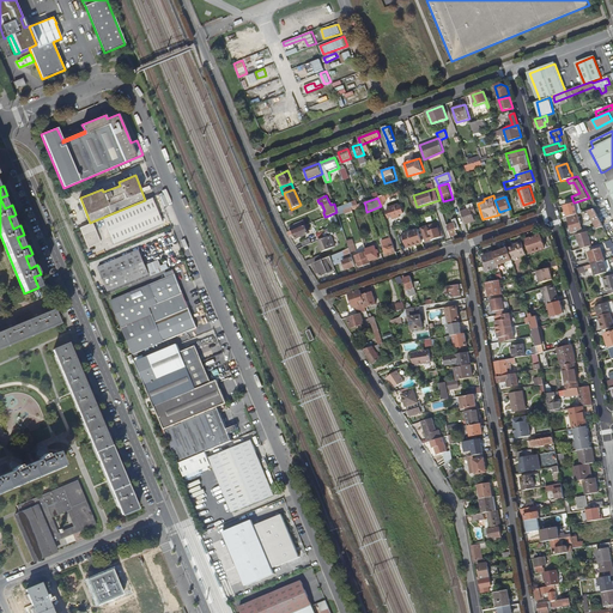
[(153,199),(104,218),(115,243),(164,223),(153,199)]
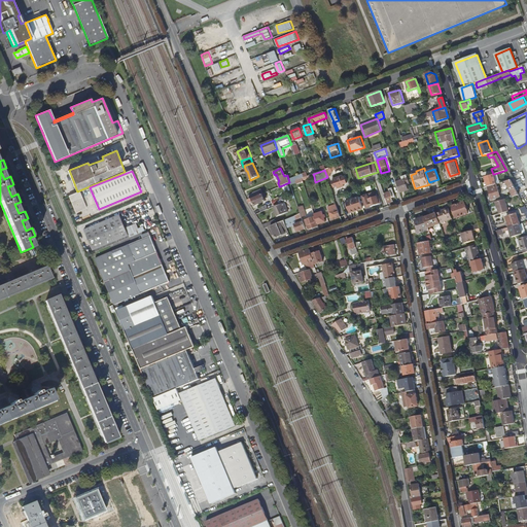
[(303,174),(288,179),(289,182),(293,181),(302,178),(304,177),(303,174)]
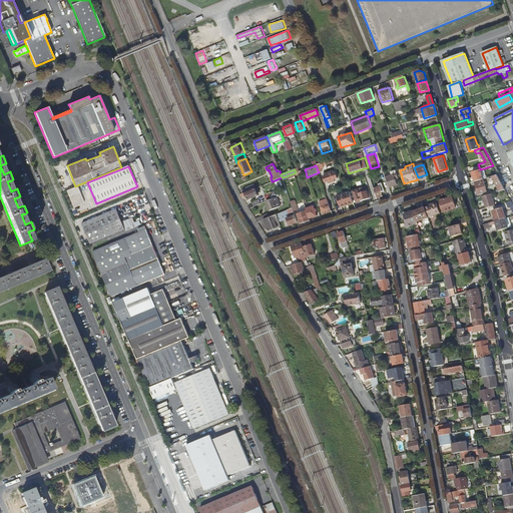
[(473,171),(474,177),(470,178),(471,182),(483,178),(481,169),(480,169),(473,171)]
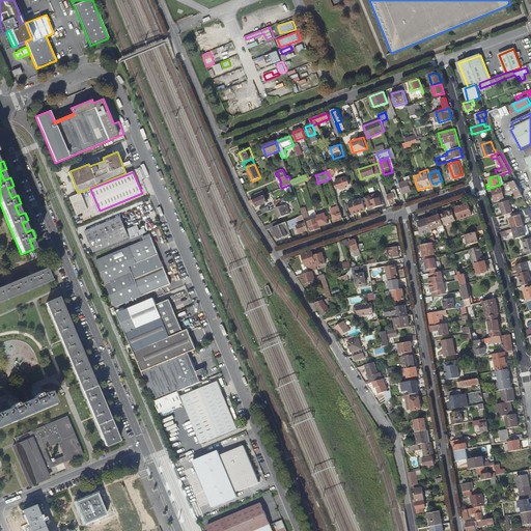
[(399,184),(403,194),(412,191),(409,185),(412,184),(410,176),(404,177),(406,182),(399,184)]
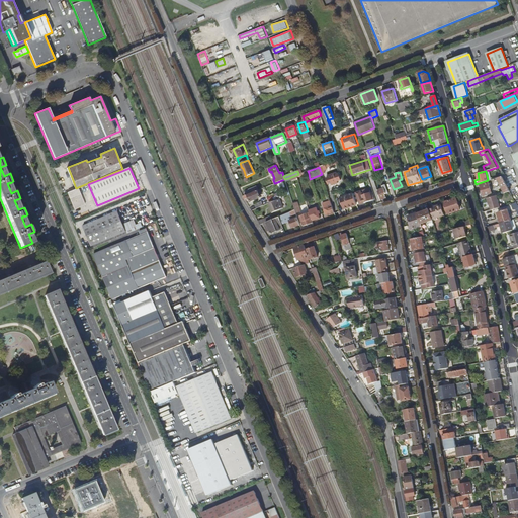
[(326,178),(328,184),(333,183),(334,184),(338,183),(337,181),(341,180),(339,174),(338,174),(337,173),(335,173),(334,173),(330,175),(329,176),(329,177),(326,178)]
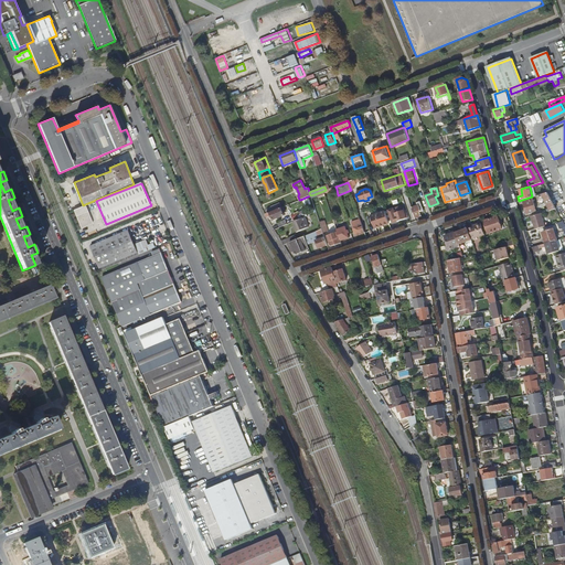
[(542,194),(551,210),(557,209),(548,192),(542,194)]
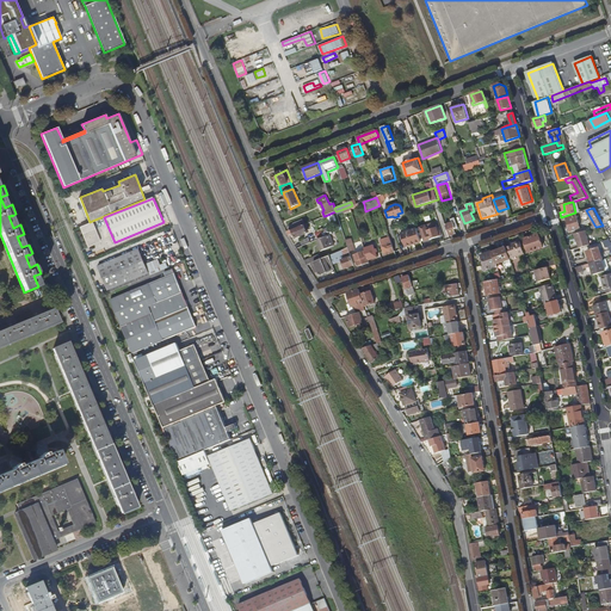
[(567,220),(571,230),(580,228),(578,218),(579,217),(579,216),(576,216),(576,213),(575,213),(561,217),(562,221),(567,220)]
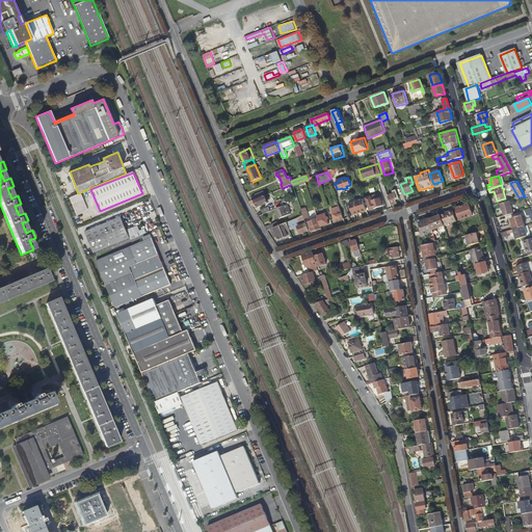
[(389,196),(392,206),(397,204),(395,198),(398,197),(395,190),(393,190),(394,193),(389,195),(389,196)]
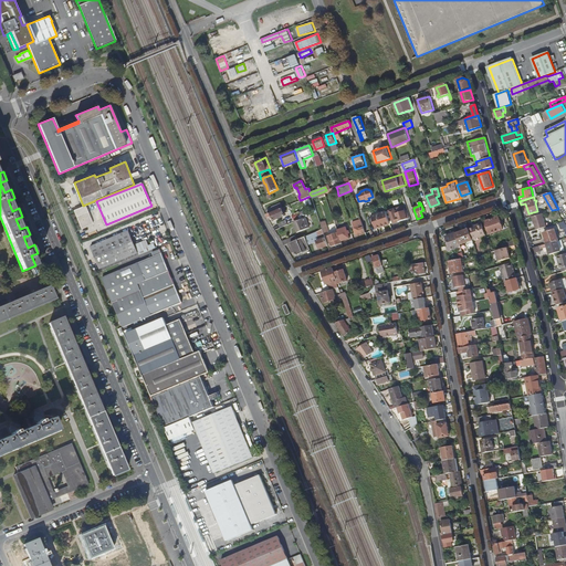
[(269,209),(271,213),(282,208),(283,208),(281,203),(269,209)]
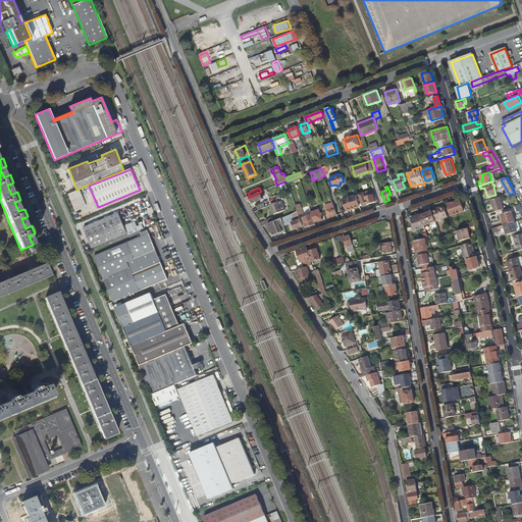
[(68,194),(75,211),(87,206),(79,189),(76,190),(68,194)]
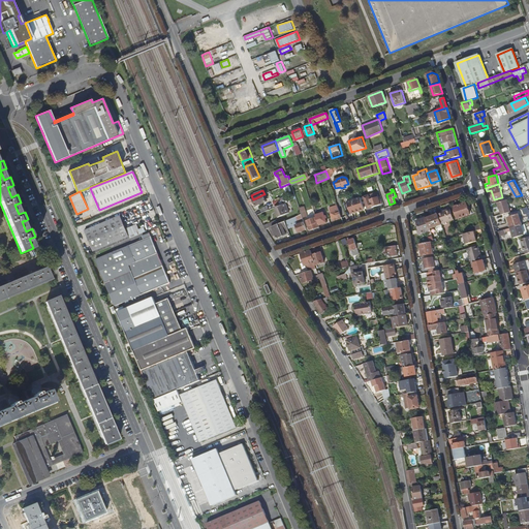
[(249,200),(251,204),(254,203),(256,207),(267,201),(266,198),(263,194),(253,199),(249,200)]
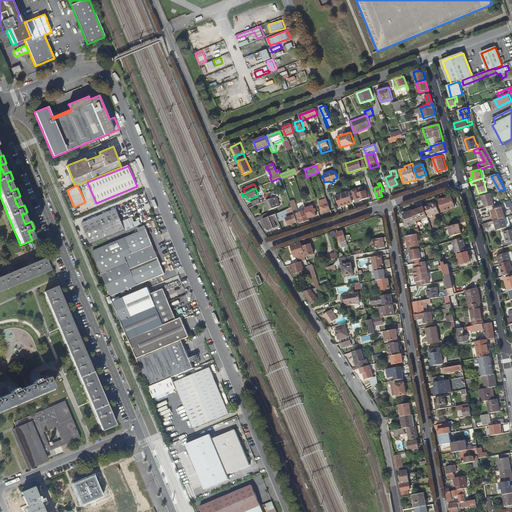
[(352,190),(356,202),(370,197),(367,190),(360,193),(359,191),(358,190),(358,191),(357,189),(352,190)]
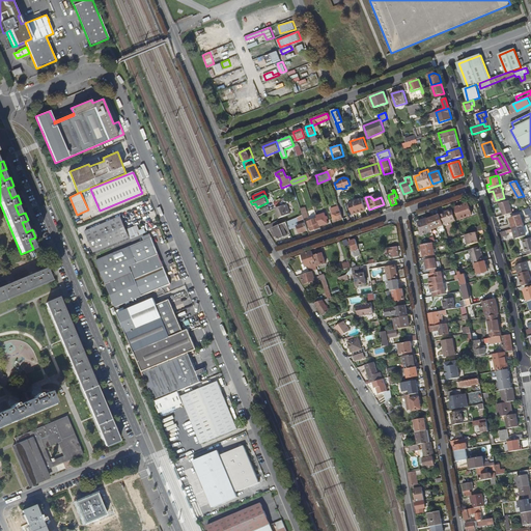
[(348,202),(353,215),(366,210),(362,198),(348,202)]
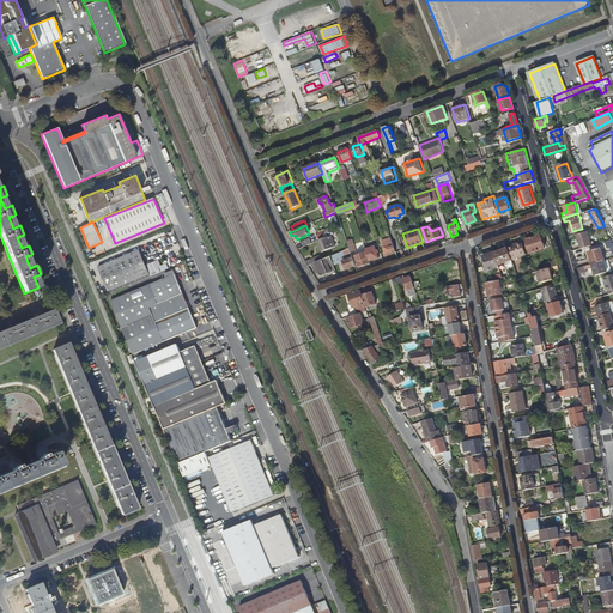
[(577,235),(581,249),(592,246),(588,231),(577,235)]
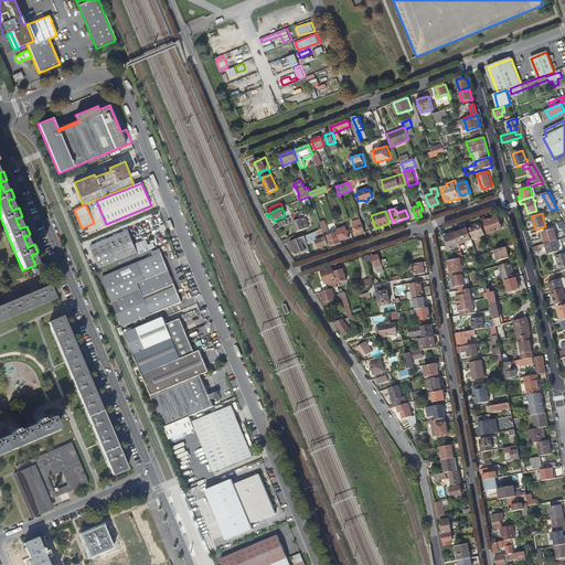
[(486,221),(489,233),(504,228),(502,222),(500,222),(499,216),(486,221)]
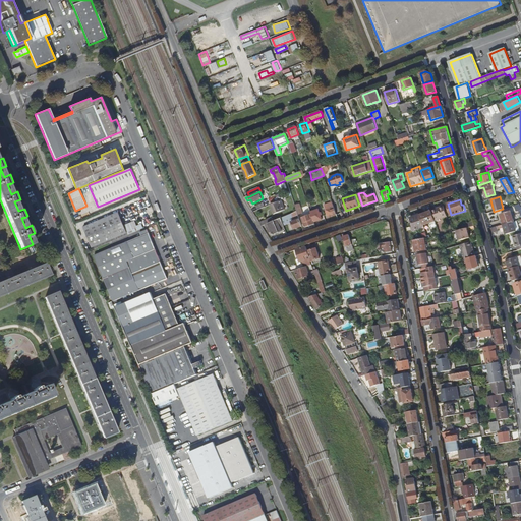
[(271,205),(273,210),(272,210),(274,215),(285,210),(281,200),(271,205)]
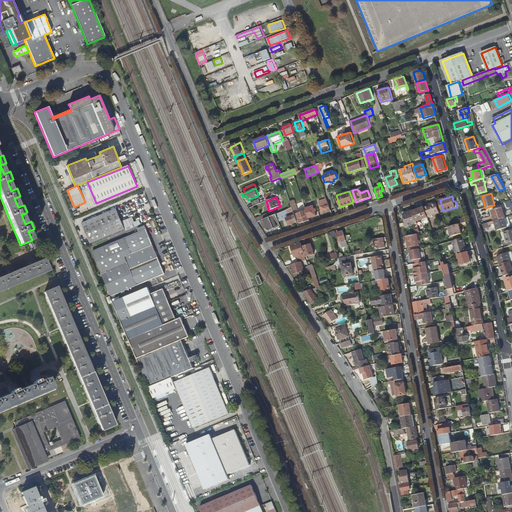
[(319,201),(323,213),(331,211),(327,198),(319,201)]
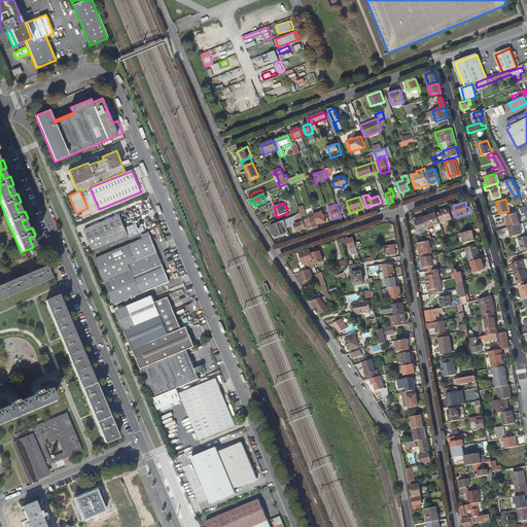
[(297,206),(301,214),(302,217),(306,215),(303,205),(297,206)]
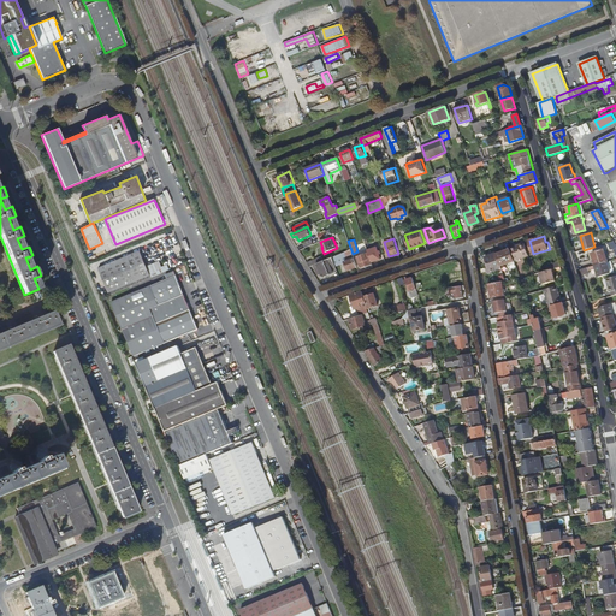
[(493,247),(497,254),(501,266),(515,261),(510,249),(508,242),(493,247)]
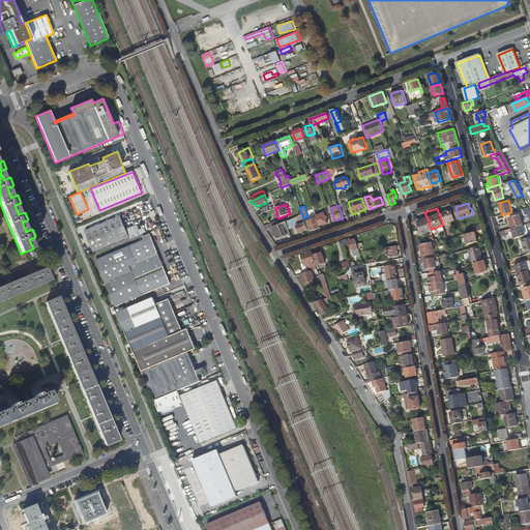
[(439,214),(443,225),(455,221),(451,209),(439,214)]
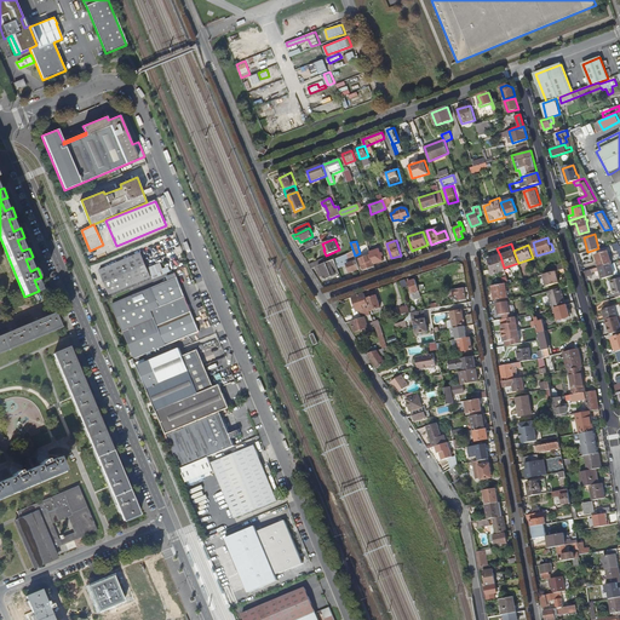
[(371,256),(374,264),(384,260),(379,248),(369,252),(371,256)]
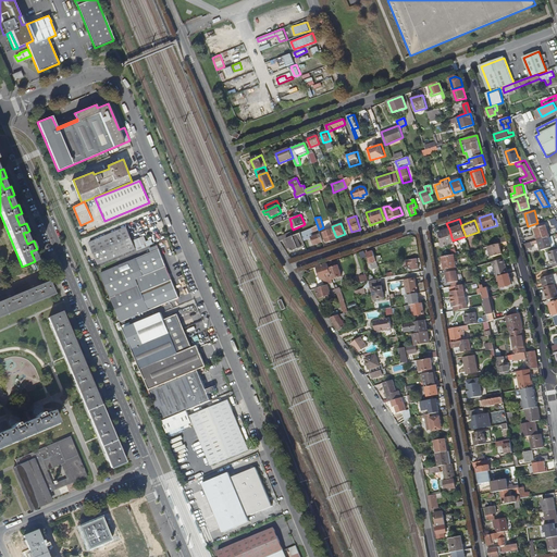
[(305,232),(307,238),(310,237),(309,234),(319,231),(319,230),(318,226),(305,232)]
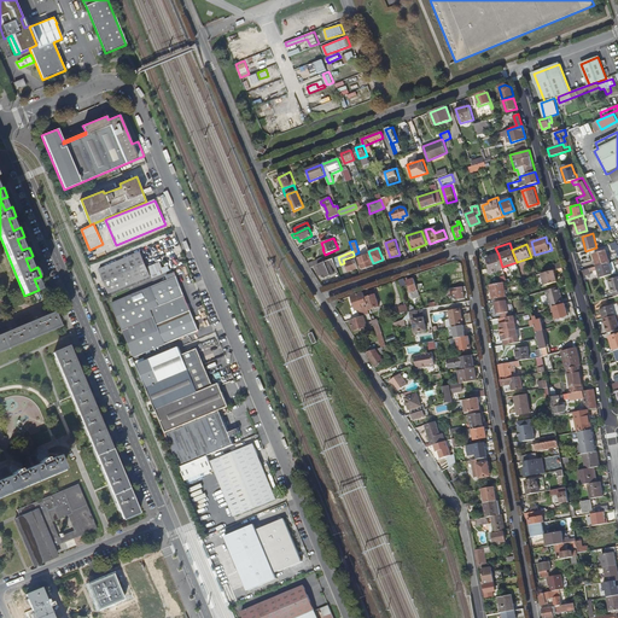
[(99,269),(110,295),(152,278),(152,279),(170,272),(168,267),(163,268),(161,262),(147,268),(141,252),(99,269)]
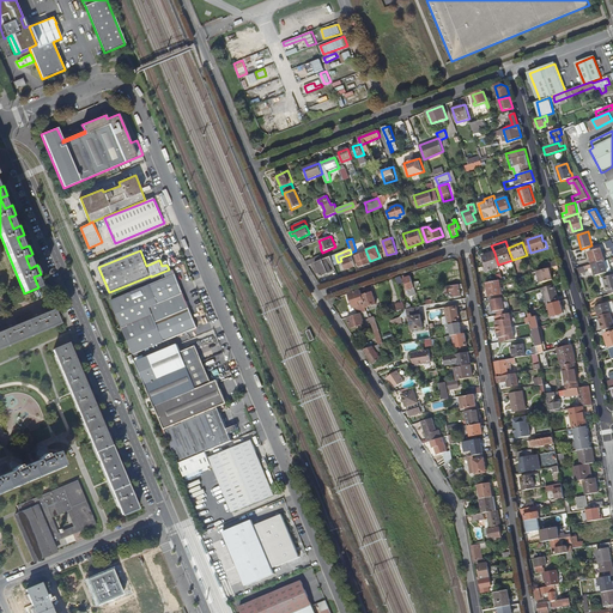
[(590,254),(593,263),(604,261),(605,260),(602,250),(590,254)]
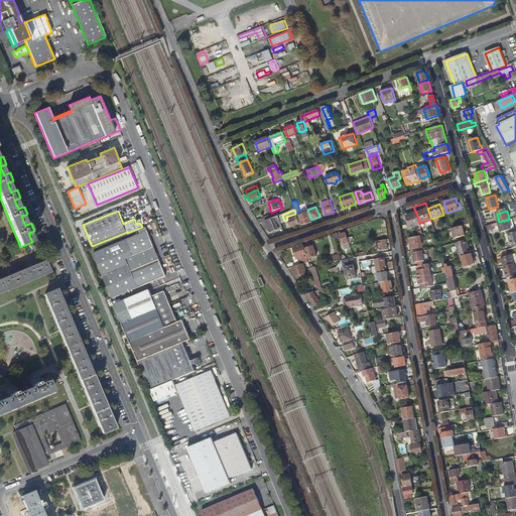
[(299,216),(302,225),(312,222),(311,220),(308,213),(299,216)]
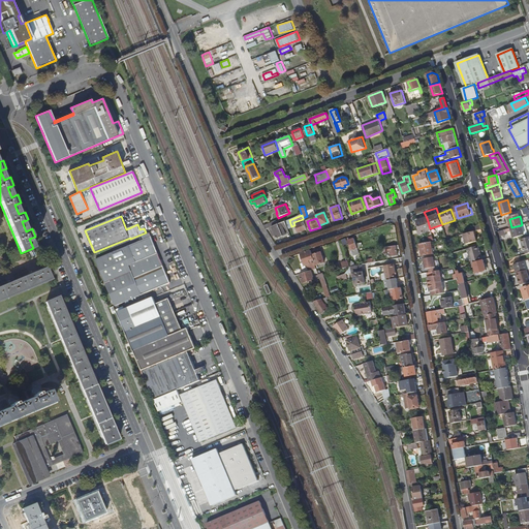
[(416,221),(418,227),(417,227),(419,235),(431,230),(430,228),(427,218),(416,221)]
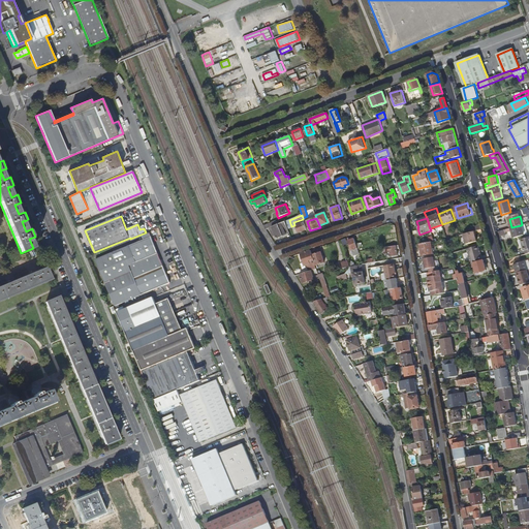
[(296,225),(299,232),(307,229),(304,222),(300,224),(296,225)]
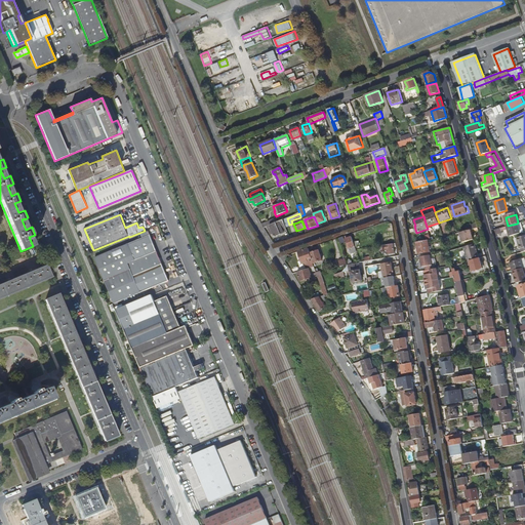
[(270,226),(275,237),(284,233),(281,226),(278,227),(277,223),(270,226)]
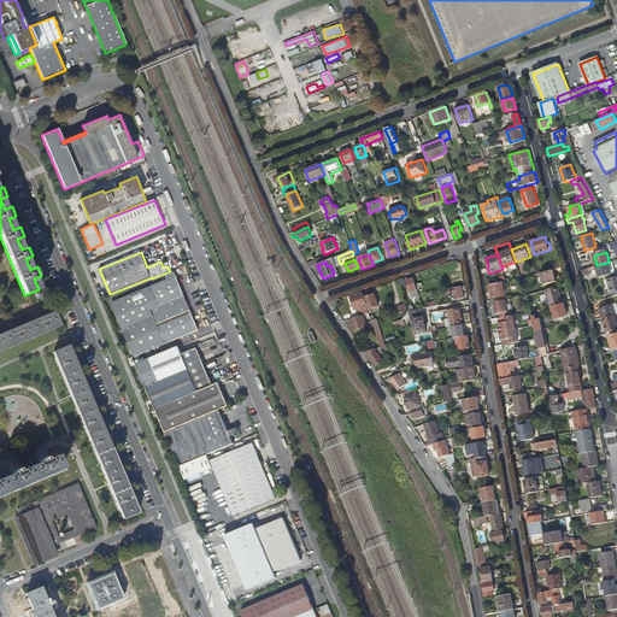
[(597,265),(581,270),(583,276),(592,274),(591,271),(598,269),(600,277),(611,274),(607,263),(597,265)]
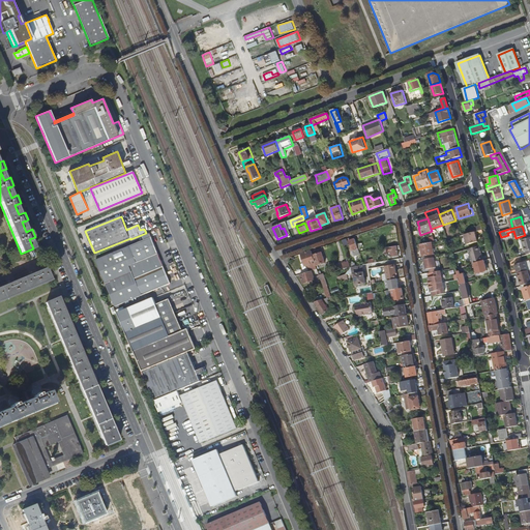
[(465,235),(467,244),(478,241),(475,232),(465,235)]
